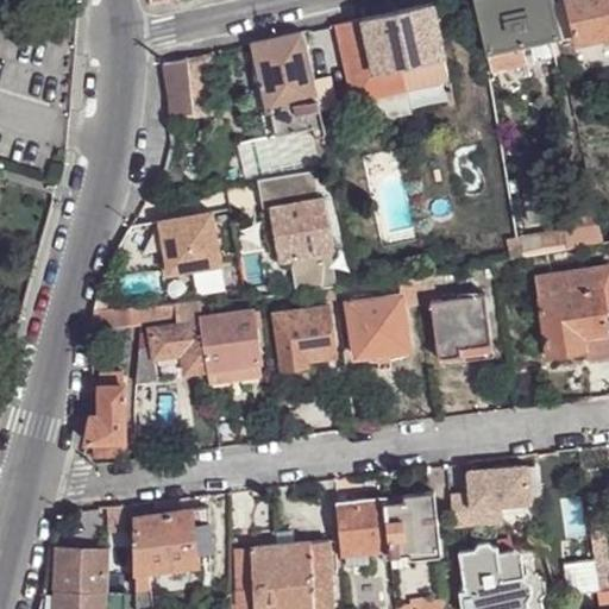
[(548,0),(475,0),(487,52),(488,52),(522,44),(550,38),(557,36),(548,0)]
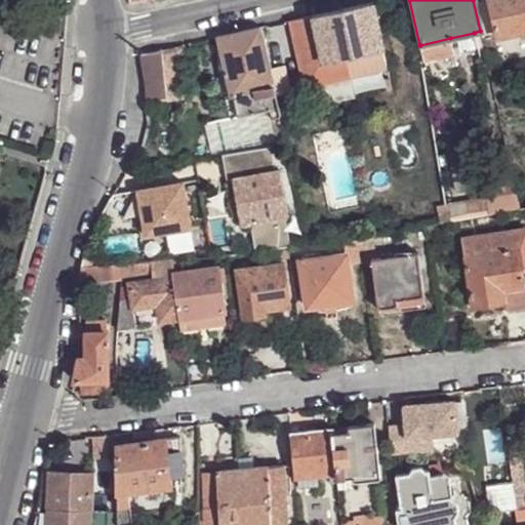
[(524,0),(489,0),(497,38),(524,31),(524,0)]
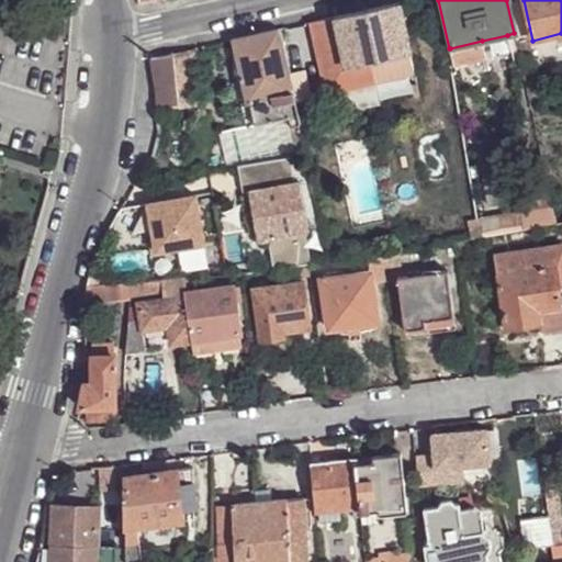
[(334,17),(310,22),(325,94),(325,96),(375,83),(370,60),(411,52),(400,2),(334,17)]
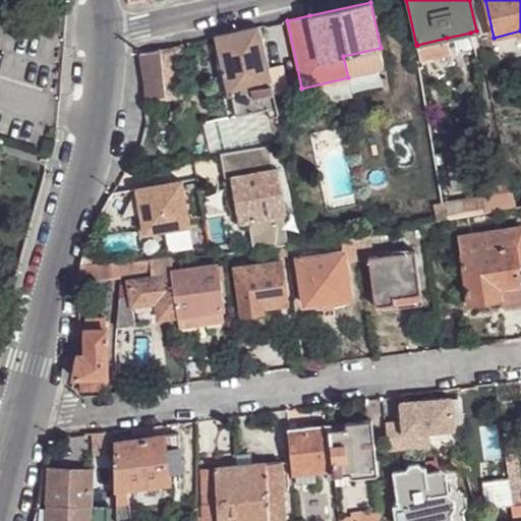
[(257,27),(216,37),(229,95),(253,90),(258,110),(267,108),(269,117),(277,115),(273,95),(266,62),(257,27)]
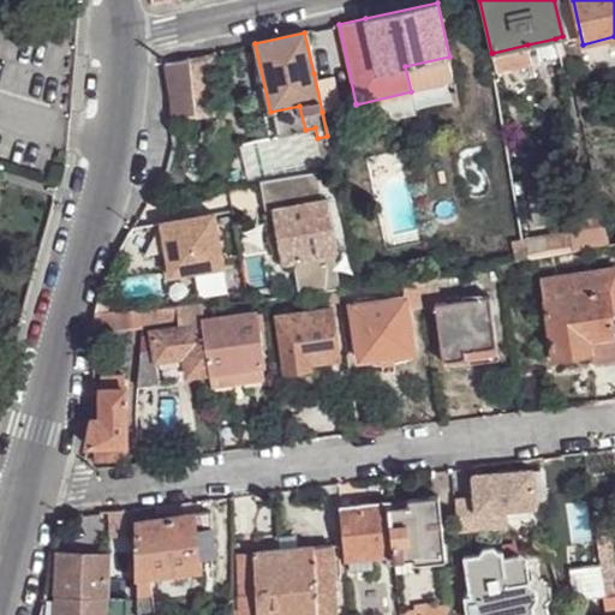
[(562,36),(555,39),(559,54),(567,53),(562,36)]
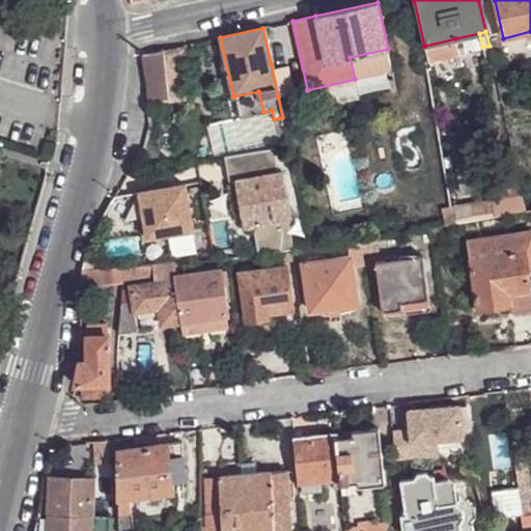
[(479,33),(455,38),(457,52),(482,47),(479,33)]
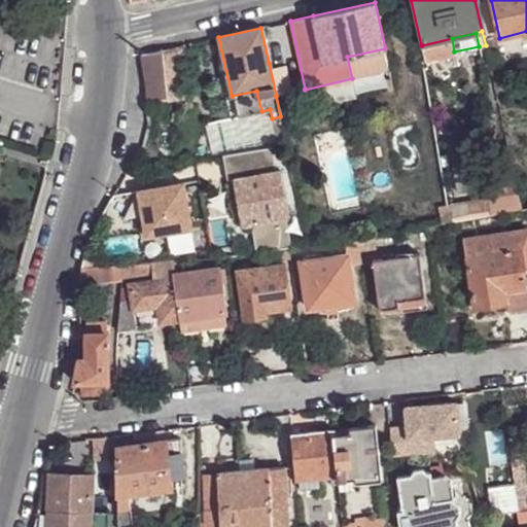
[(218,37),(212,39),(230,118),(236,116),(232,96),(218,37)]
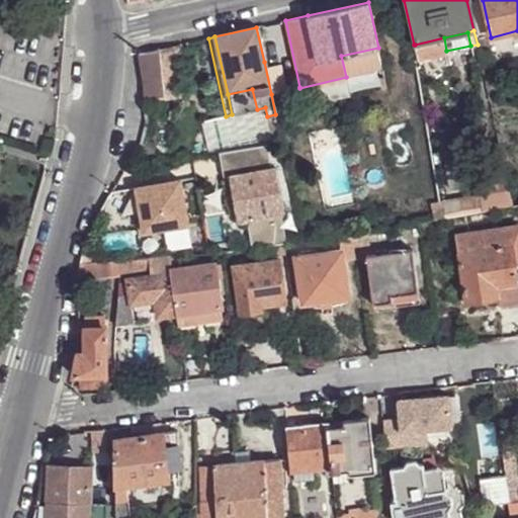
[(444,37),(415,45),(419,61),(447,54),(446,51),(444,37)]
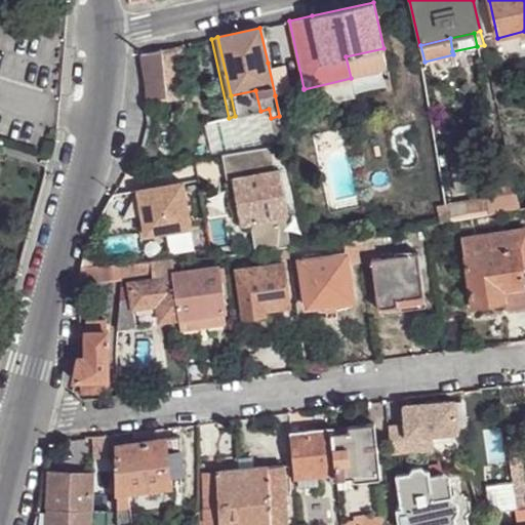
[(138,54),(144,87),(155,86),(165,84),(162,49),(138,54)]
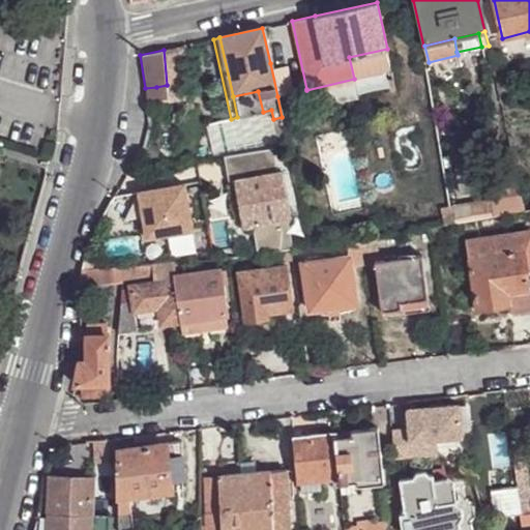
[(286,59),(270,63),(277,96),(294,93),(286,59)]
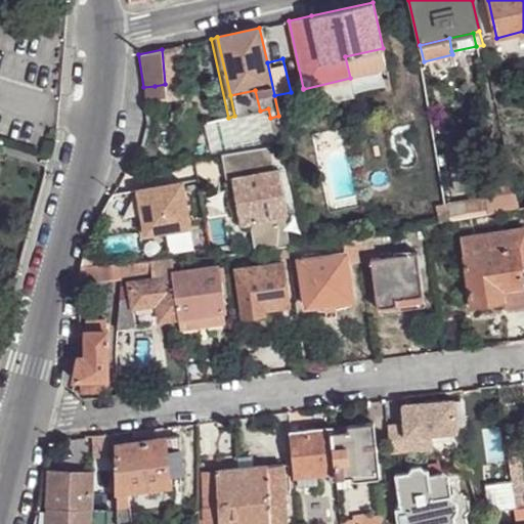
[(143,87),(145,101),(167,99),(165,84),(155,86),(143,87)]
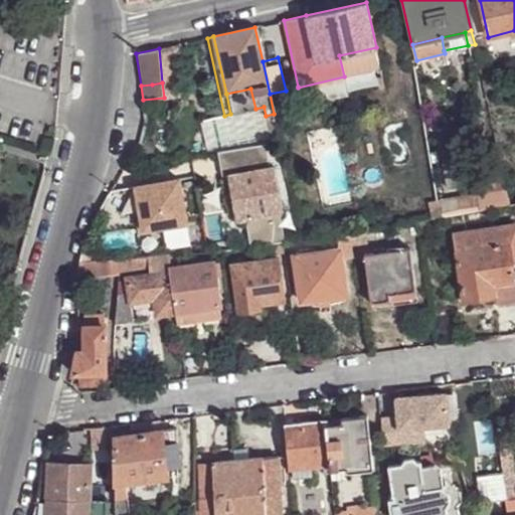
[(250,89),(226,94),(230,114),(255,109),(250,89)]
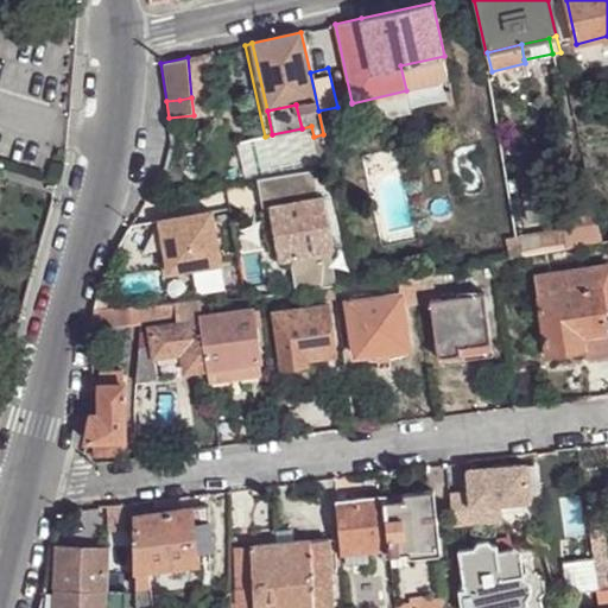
[(330,163),(323,134),(314,137),(321,165),(330,163)]
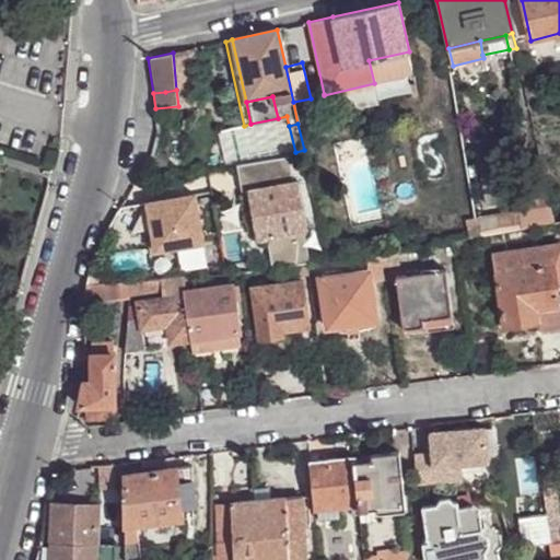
[(293,184),(258,188),(251,190),(259,240),(307,231),(299,183),(293,184)]
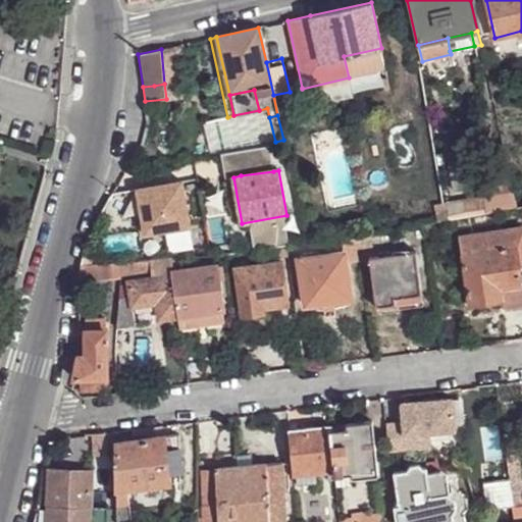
[(514,192),(510,175),(478,181),(482,198),(514,192)]
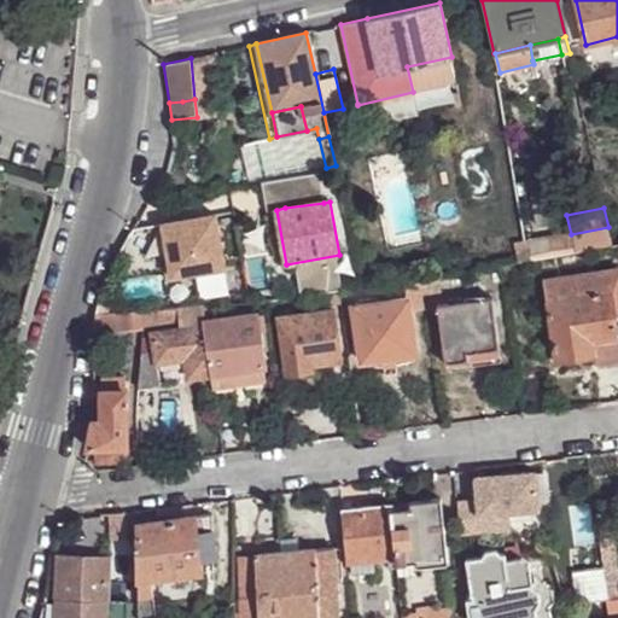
[(216,216),(163,226),(173,279),(226,269),(216,216)]
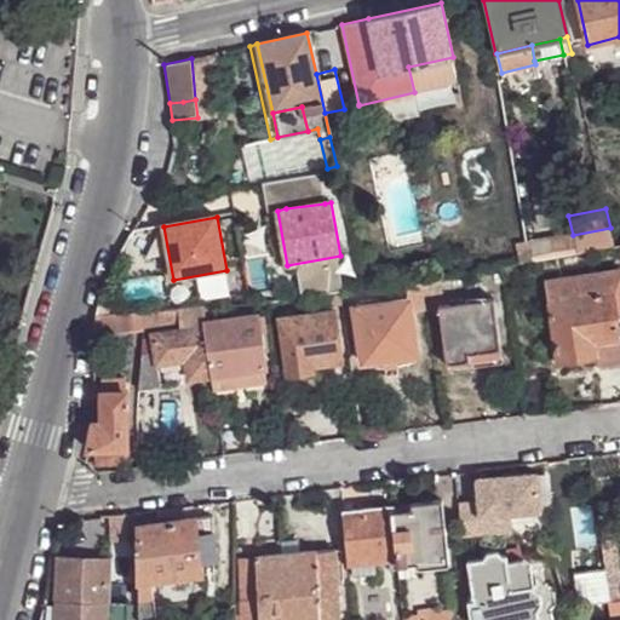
[(529,242),(533,262),(544,259),(580,252),(606,248),(614,246),(610,228),(573,235),(529,242)]
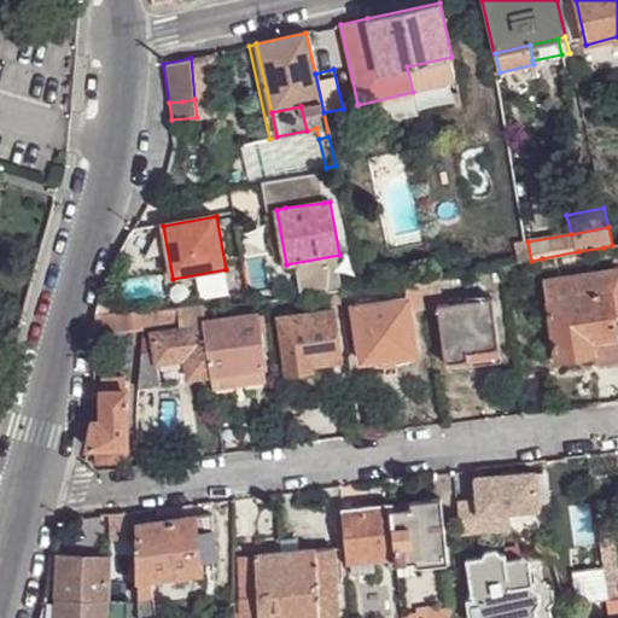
[(528,242),(513,245),(517,263),(531,261),(528,242)]
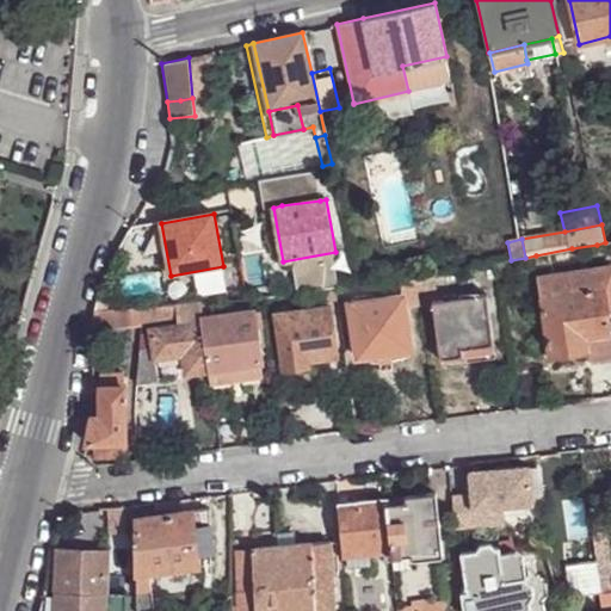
[(610,241),(605,242),(597,245),(599,258),(610,255),(610,241)]
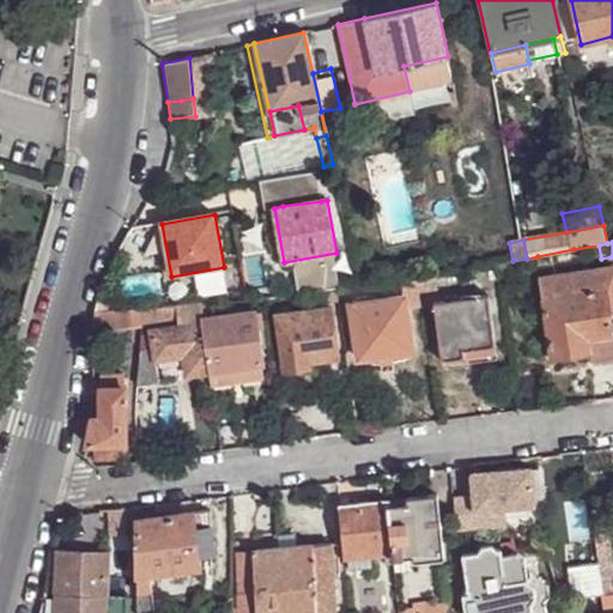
[(610,298),(612,297),(612,268),(541,280),(544,301),(608,290),(610,298)]
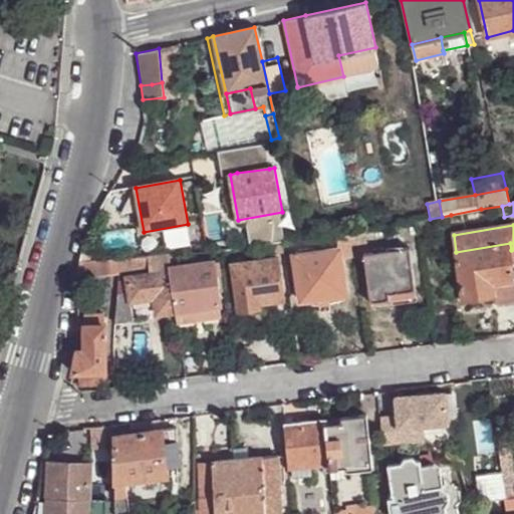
[(365,231),(349,234),(351,246),(367,243),(365,231)]
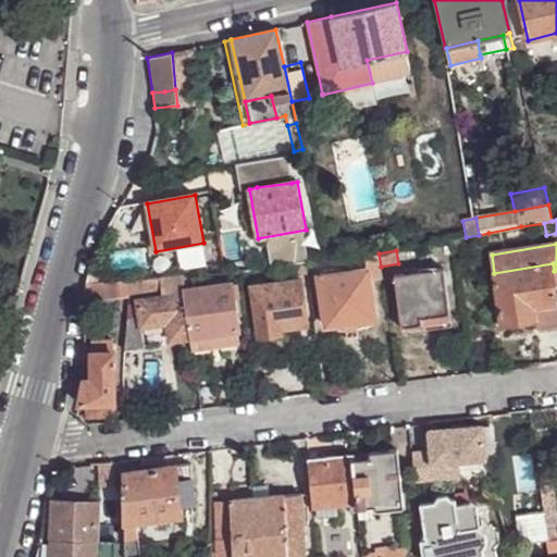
[(379,254),(363,256),(366,271),(368,271),(369,279),(382,277),(381,267),(379,254)]
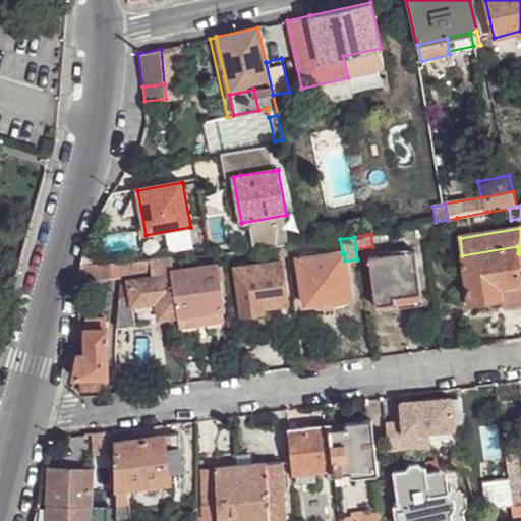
[(520,270),(520,265),(518,253),(517,246),(462,255),(469,306),(507,301),(509,308),(520,305),(520,270)]
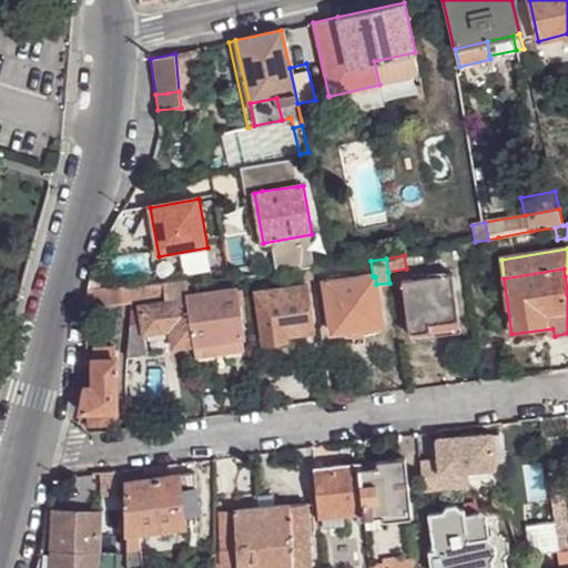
[(430,327),(459,323),(452,274),(402,282),(409,336),(430,333),(430,327)]
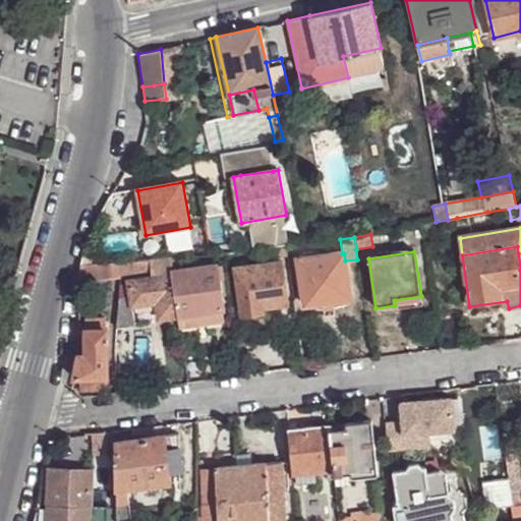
[(344,253),(342,253),(297,258),(304,305),(323,303),(333,301),(351,299),(345,261),(344,253)]
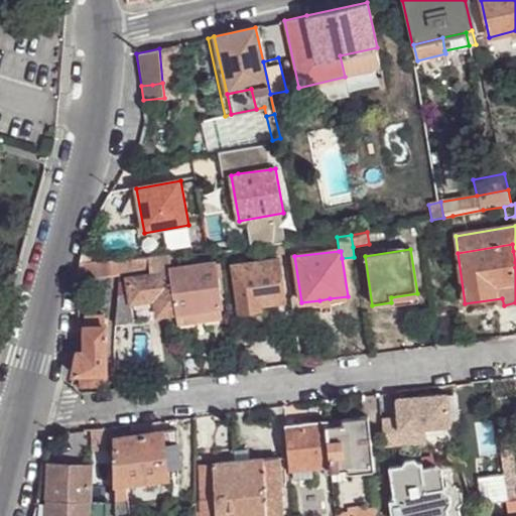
[(170,266),(168,255),(157,255),(141,257),(120,259),(120,272),(119,274),(170,266)]
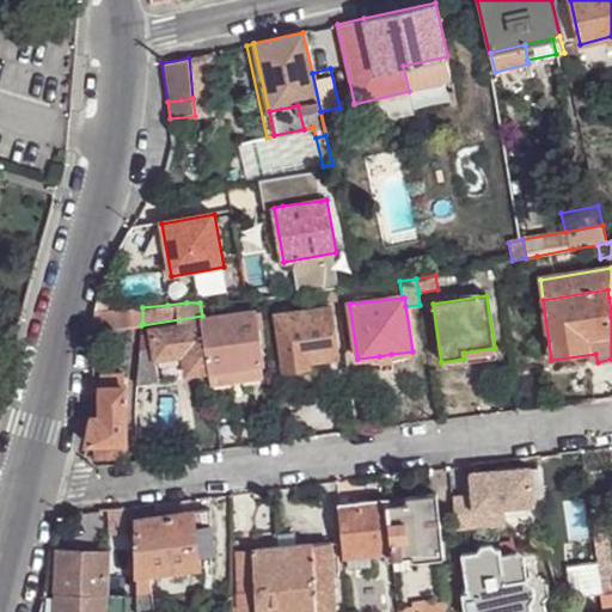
[(142,323),(142,307),(128,308),(130,324),(142,323)]
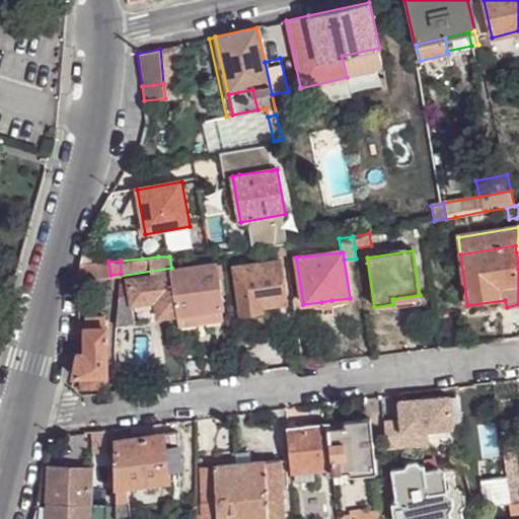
[(100,276),(104,262),(80,265),(79,278),(100,276)]
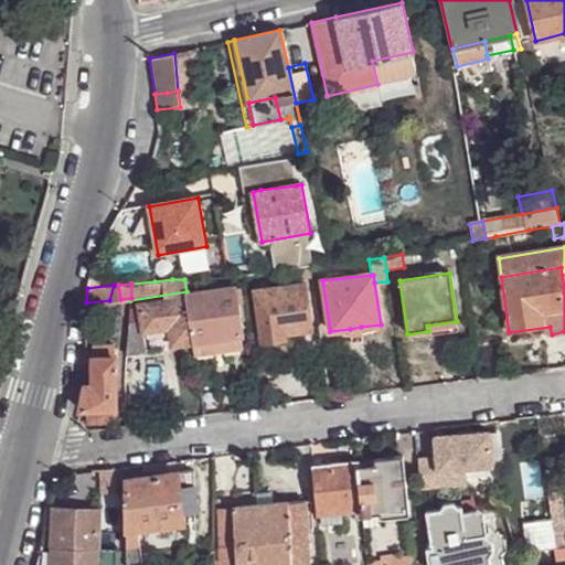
[(120,299),(118,285),(114,285),(109,300),(120,299)]
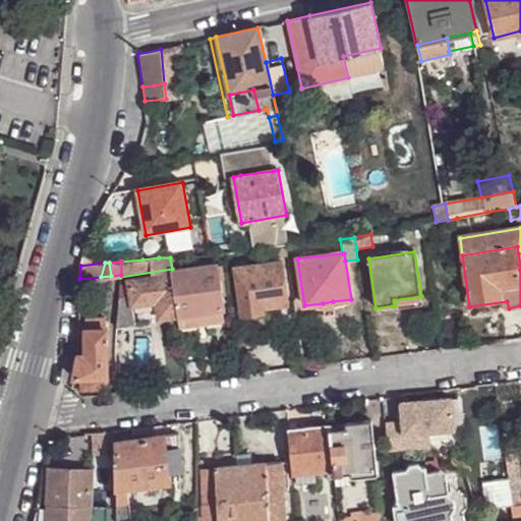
[(281,264),(235,269),(241,314),(264,311),(263,306),(286,303),(281,264)]
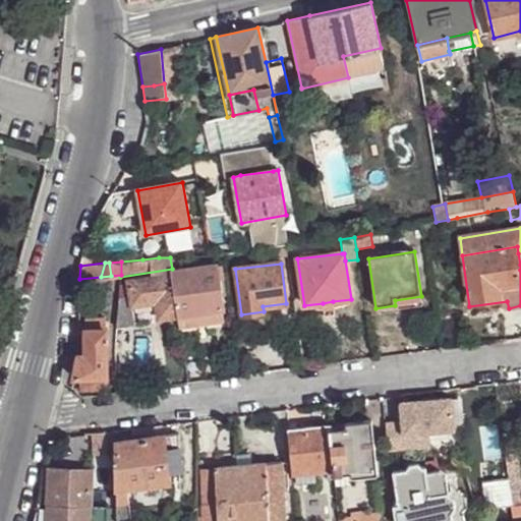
[(216,266),(172,271),(172,274),(178,316),(222,310),(216,266)]
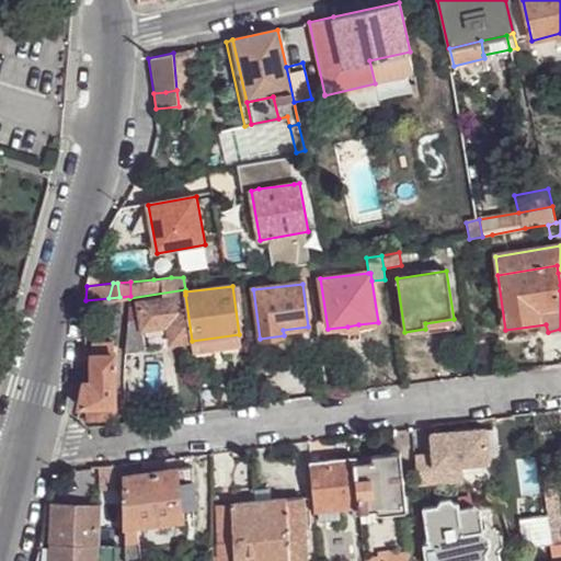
[(192,341),(185,295),(138,304),(140,321),(141,329),(144,330),(169,325),(171,343),(192,341)]
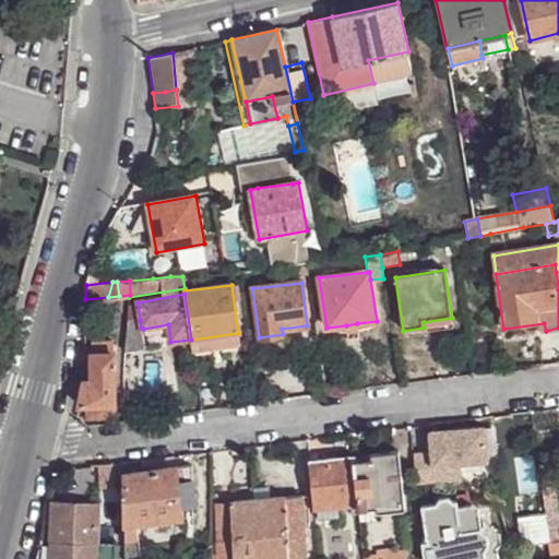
[(453,330),(452,318),(424,322),(424,328),(426,334),(453,330)]
